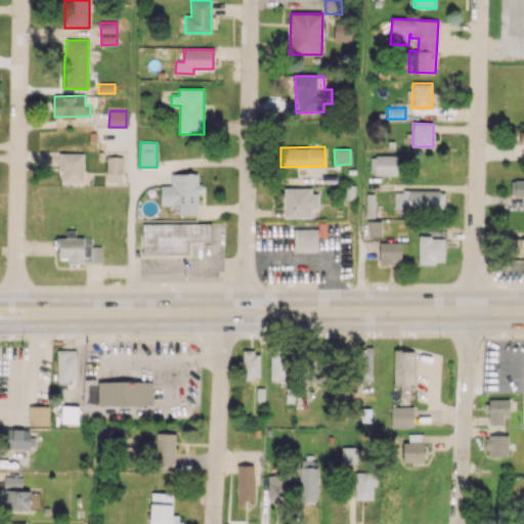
[(83,154),(60,154),(59,183),(83,183),(83,154)]
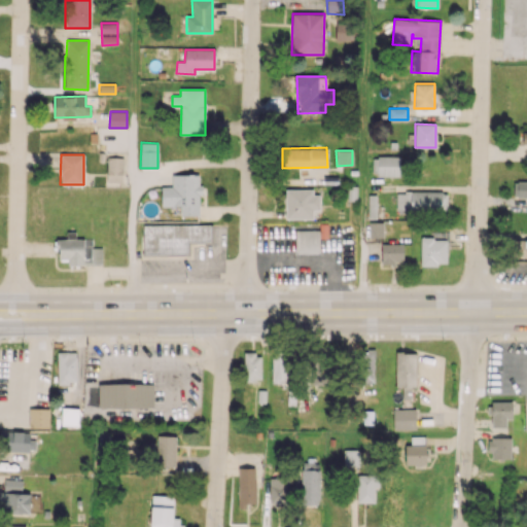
[(400,175),(400,156),(372,156),(373,175),(400,175)]
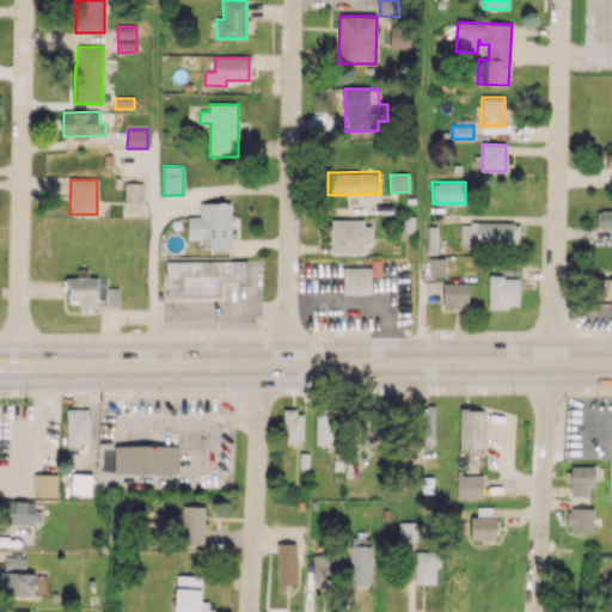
[(144,183),(124,183),(124,212),(144,212),(144,183)]
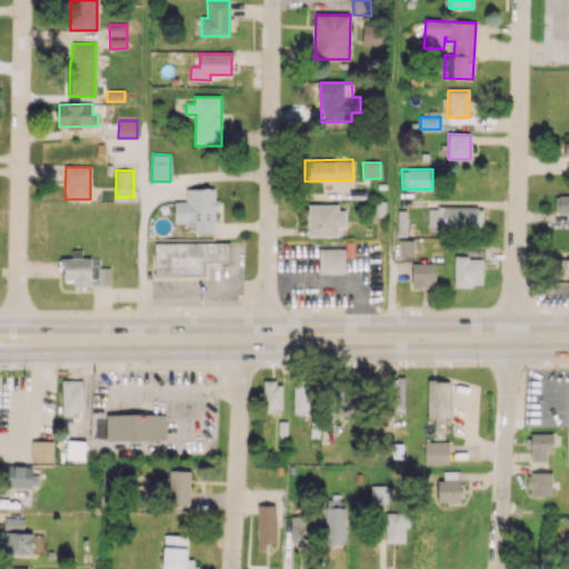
[(173,201),(175,222),(195,222),(195,232),(216,232),(215,209),(217,209),(216,188),(185,189),(186,201),(173,201)]
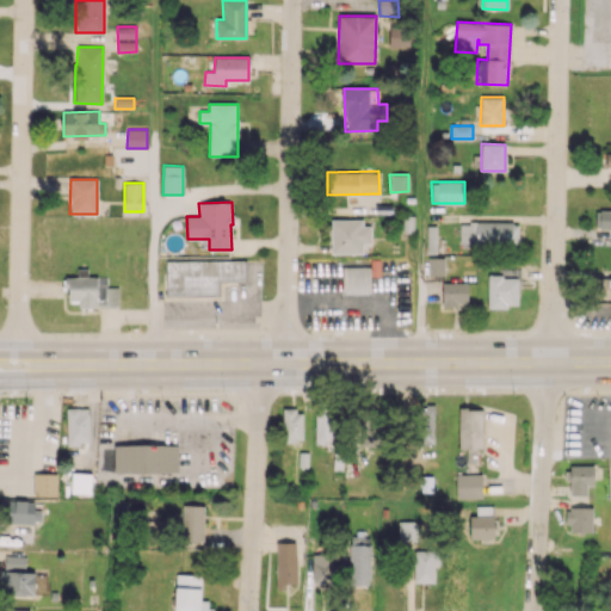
[(610,209),(596,210),(596,228),(610,228),(610,209)]
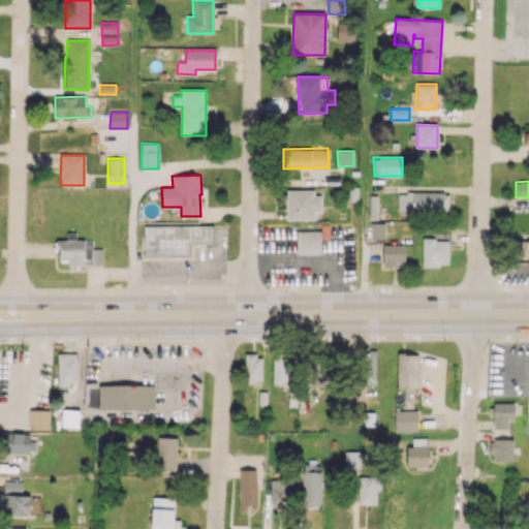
[(287,219),(314,220),(314,213),(321,213),(321,191),(287,191),(287,219)]
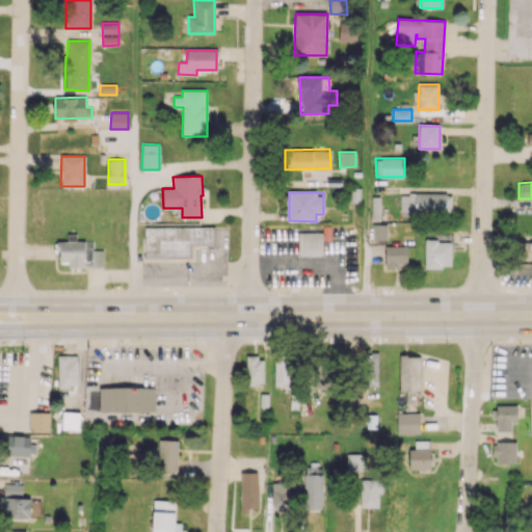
[(400,212),(452,212),(452,193),(400,193),(400,212)]
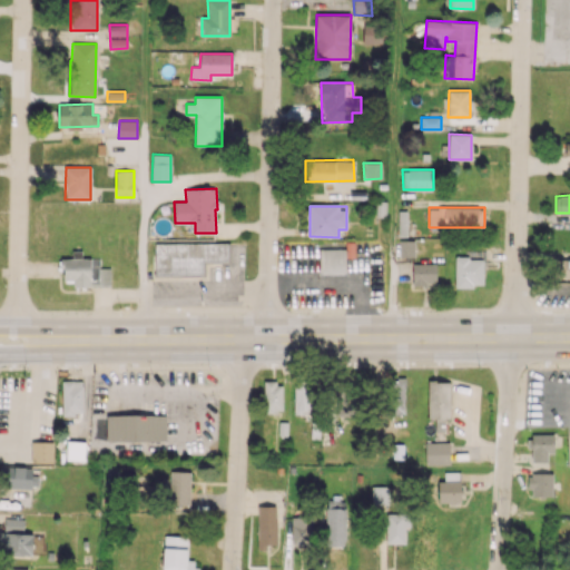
[(414,256),(414,241),(400,241),(400,256),(414,256)]
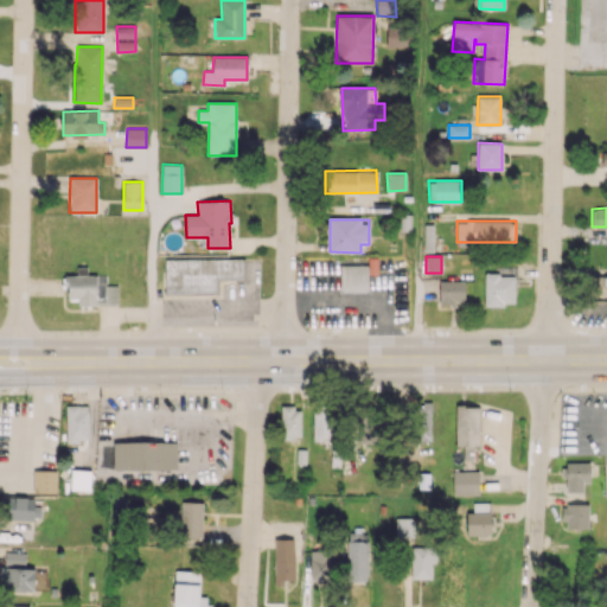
[(166,259),(166,293),(217,293),(216,279),(242,279),(242,259),(166,259)]
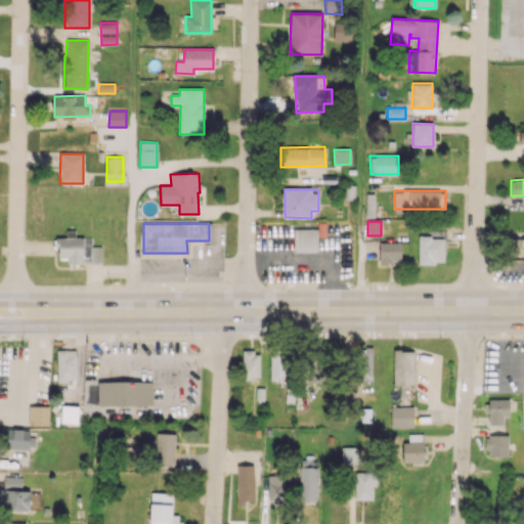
[(294,252),(318,252),(318,228),(294,228),(294,252)]
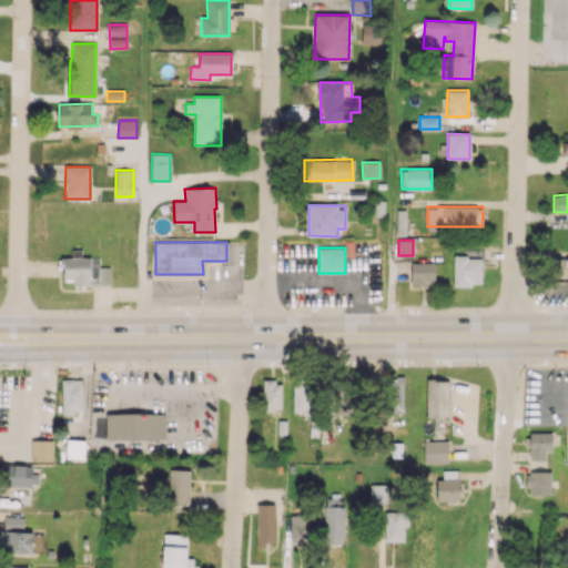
[(62,280),(72,280),(73,285),(110,285),(110,267),(100,267),(100,257),(81,257),(81,250),(72,250),(72,257),(62,257),(62,280)]
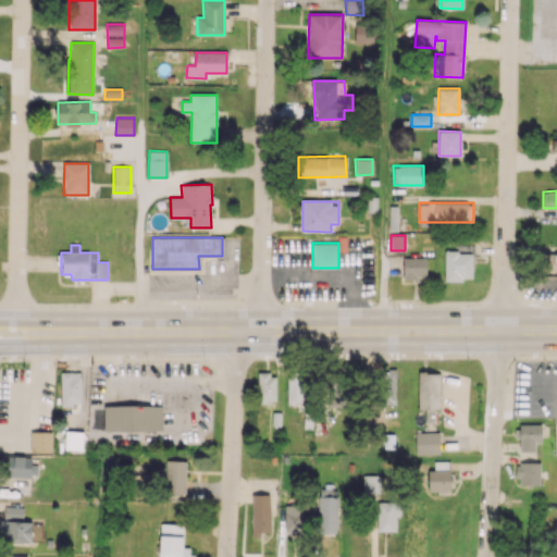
[(473,280),(472,245),(455,245),(455,250),(444,250),(445,281),(473,280)]
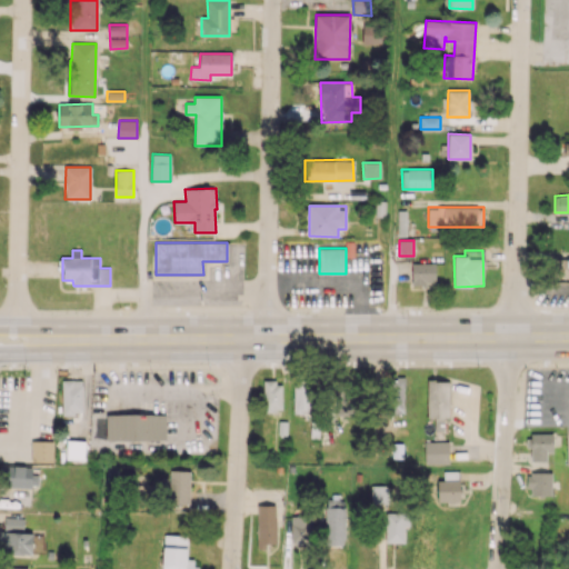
[(568,277),(568,258),(551,258),(551,277),(568,277)]
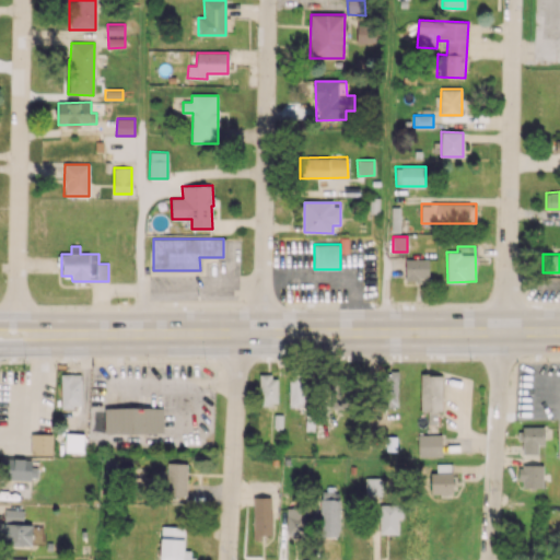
[(429,259),(405,258),(405,281),(429,281),(429,259)]
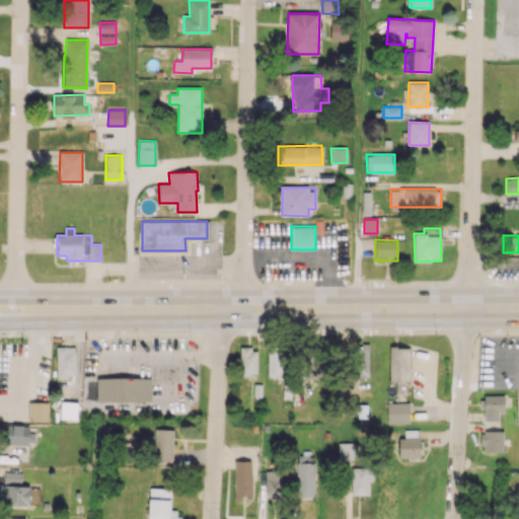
[(369,346),(354,345),(353,376),(368,377),(369,346)]
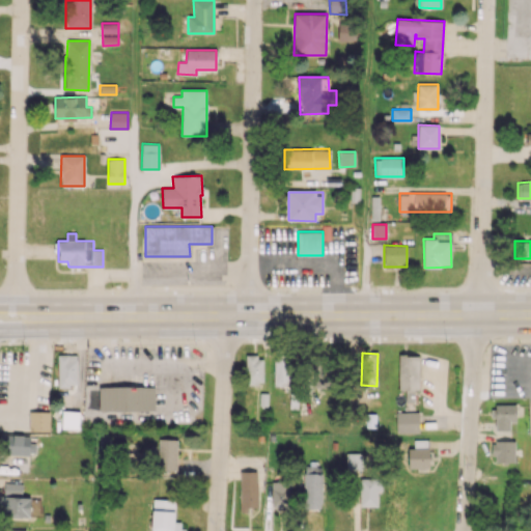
[(77,355),(58,355),(57,386),(77,386),(77,355)]
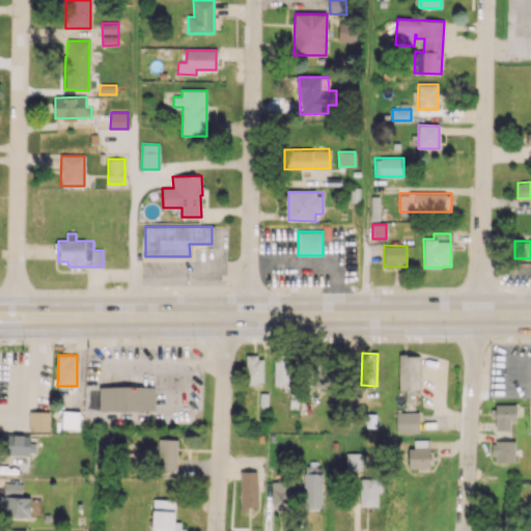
[(419,390),(419,356),(399,355),(398,390),(419,390)]
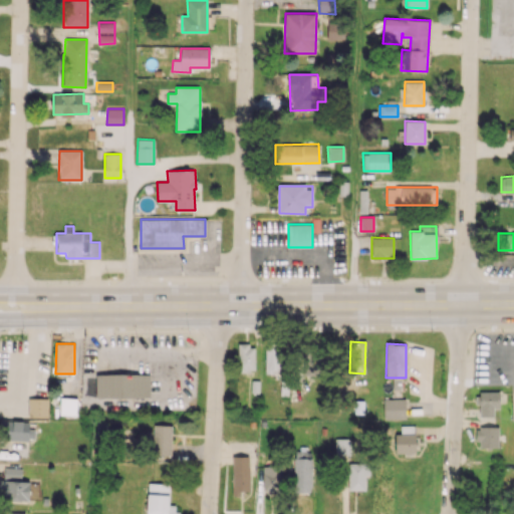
[(254,371),(255,344),(239,344),(238,370),(254,371)]
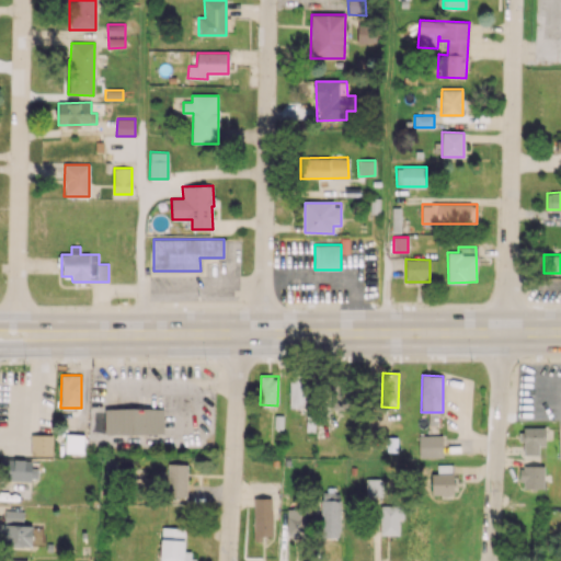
[(289,377),(289,408),(307,408),(308,378),(289,377)]
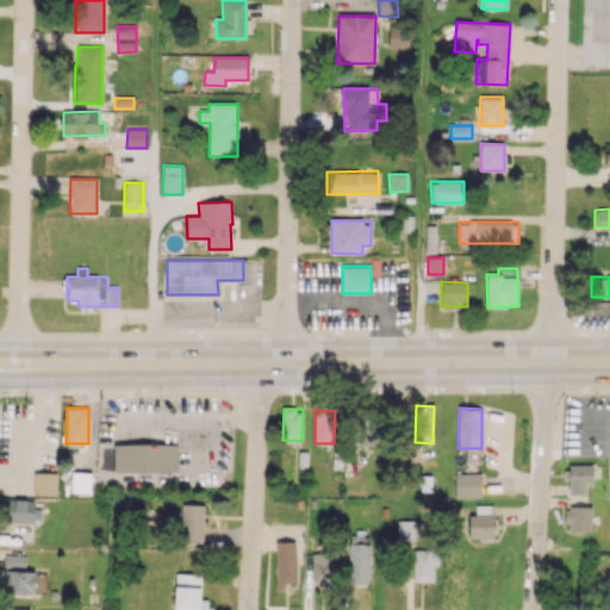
[(380,417),(359,418),(360,444),(380,444),(380,417)]
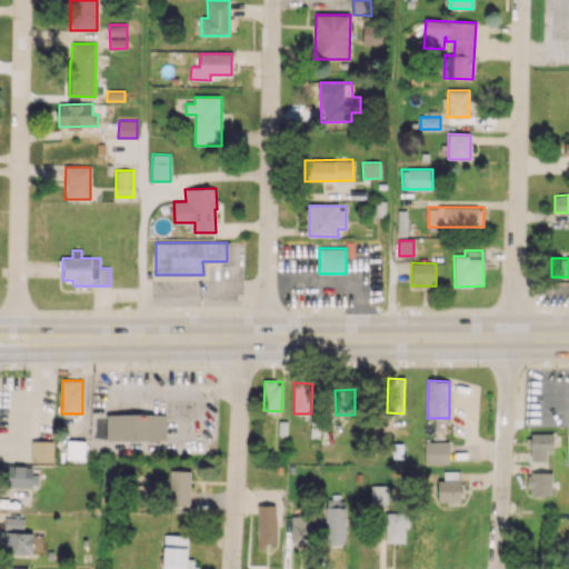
[(101,441),(167,440),(166,413),(101,415),(101,441)]
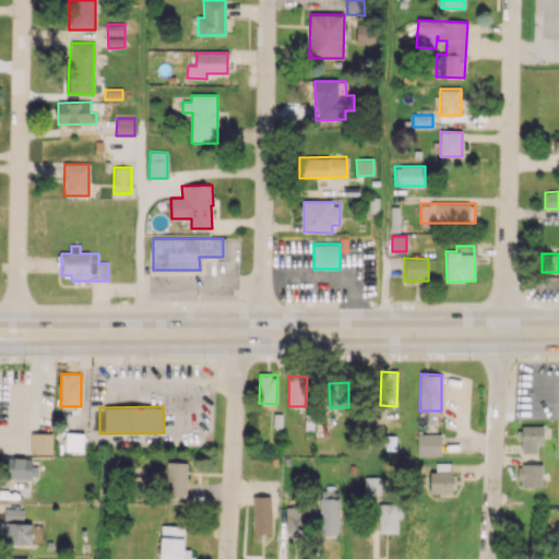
[(543,426),(543,443),(536,443),(536,452),(522,452),(522,439),(516,439),(516,430),(521,430),(521,426),(543,426)]
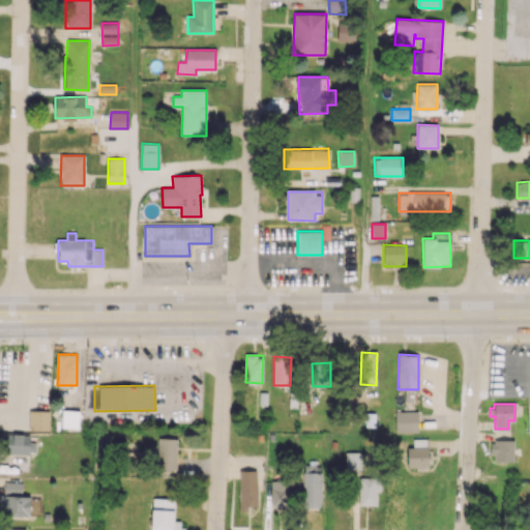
[(50,411),(29,410),(29,430),(49,431),(50,411)]
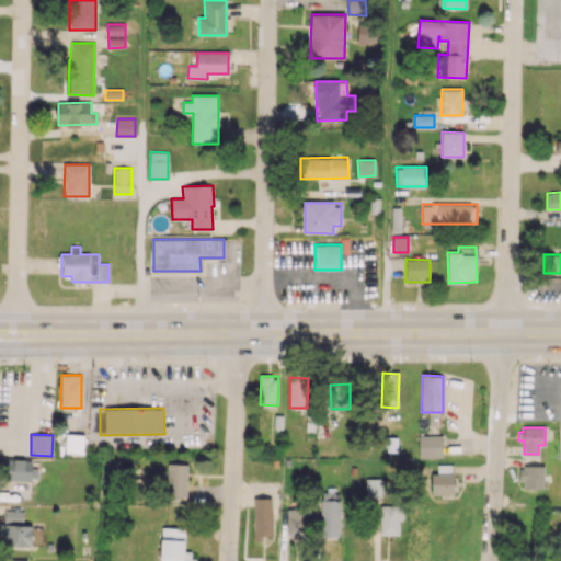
[(65,453),(83,454),(84,435),(66,434),(65,453)]
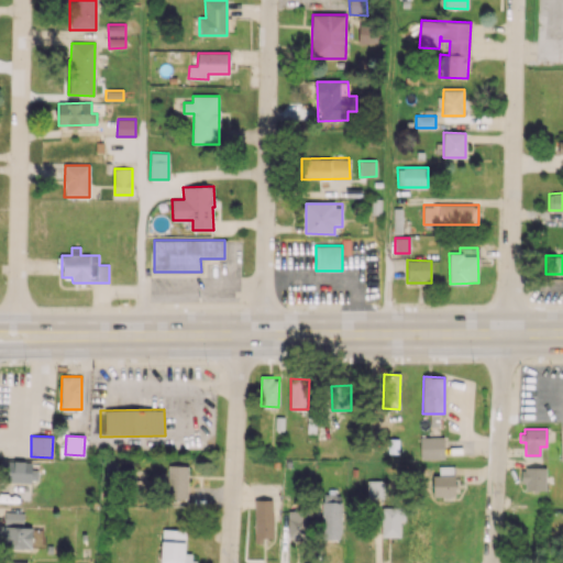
[(443,437),(443,457),(420,459),(419,437),(443,437)]
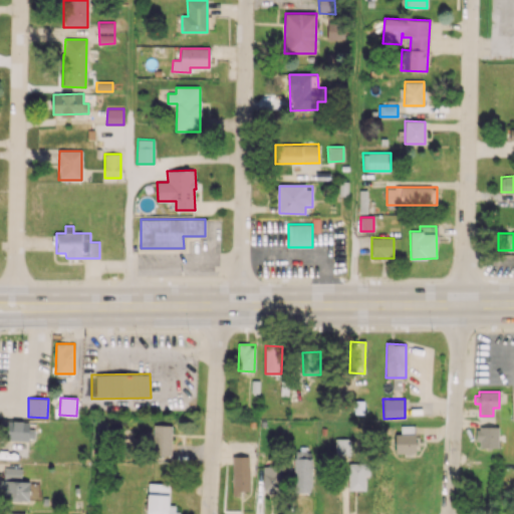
[(29,422),(5,421),(5,440),(28,441),(29,422)]
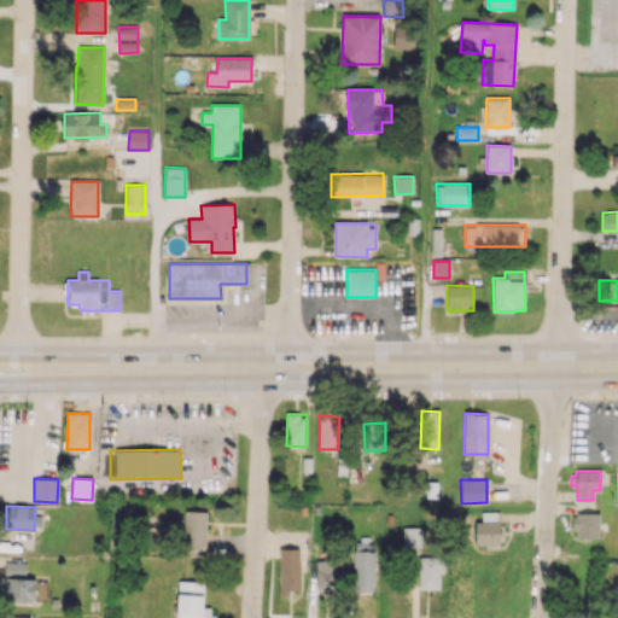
[(207,511),(185,511),(184,553),(205,554),(207,511)]
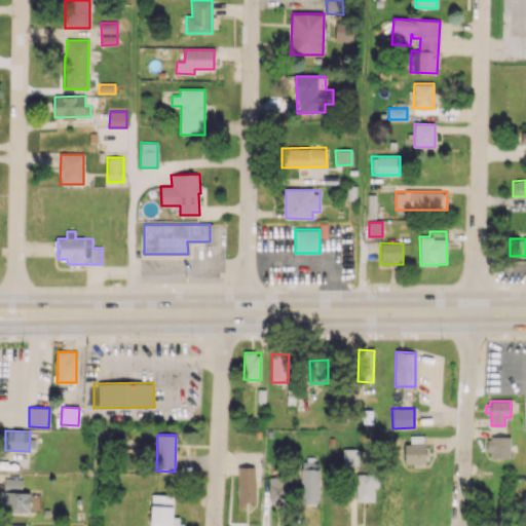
[(404,443),(405,464),(425,464),(425,436),(410,436),(411,443),(404,443)]
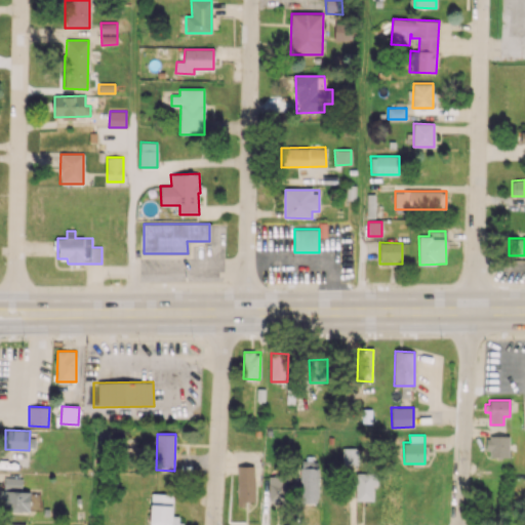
[(509,435),(509,456),(501,456),(501,458),(496,458),(496,456),(489,456),(489,449),(486,449),(485,438),(489,438),(489,435),(509,435)]
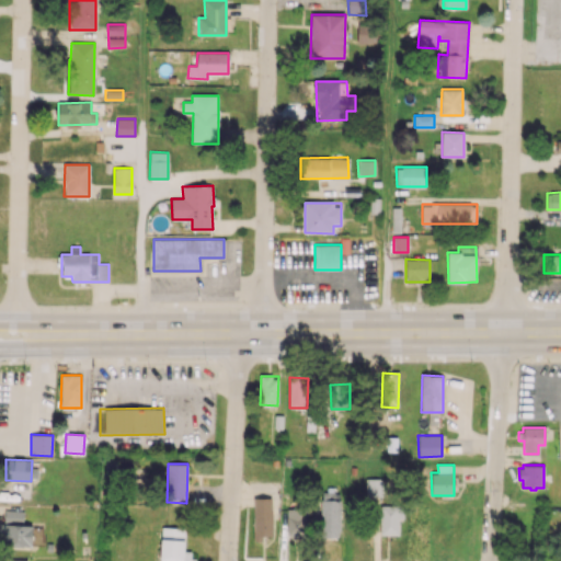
[(382,496),(384,479),(366,478),(365,495),(382,496)]
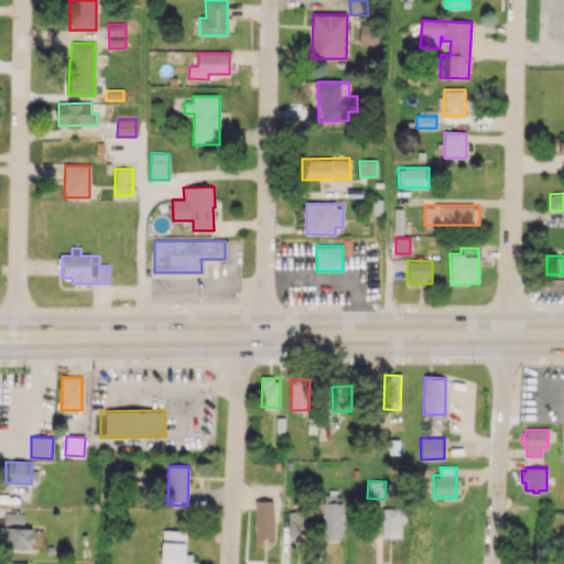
[(323,540),(342,540),(342,496),(323,495),(323,540)]
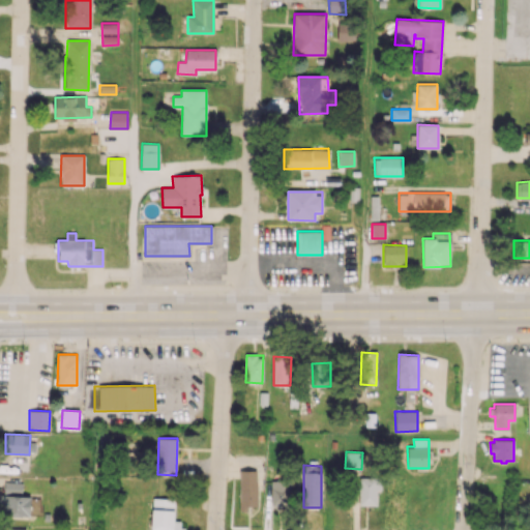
[(239,510),(258,510),(257,470),(239,470),(239,510)]
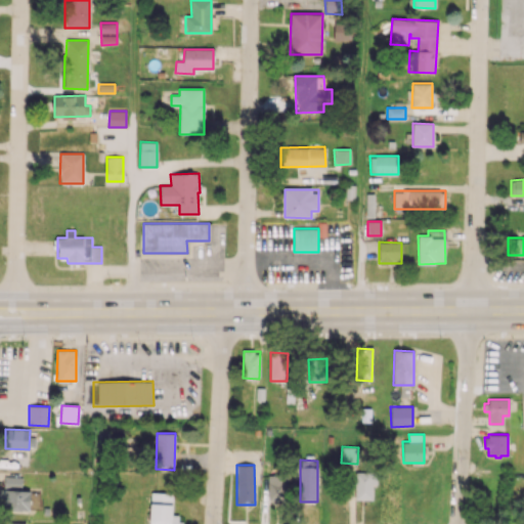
[(355,499),(373,498),(373,485),(377,485),(377,471),(354,472),(355,499)]
